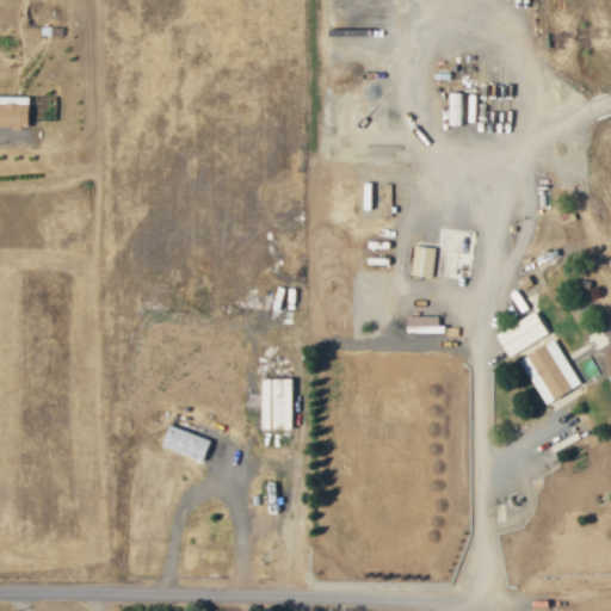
[(0,128),(28,129),(28,98),(0,96),(0,128)]
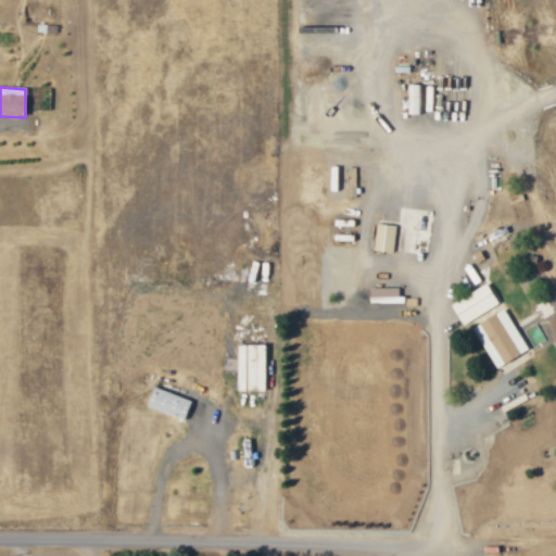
[(427,253),(429,223),(416,222),(413,252),(427,253)]
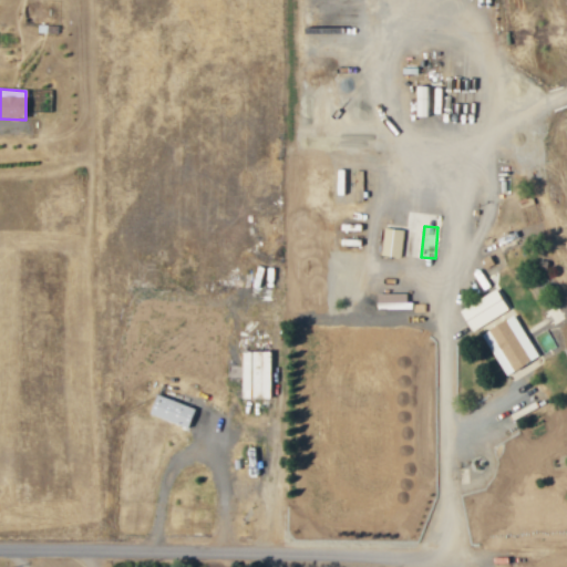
[(380,256),(400,258),(403,230),(382,228),(380,256)]
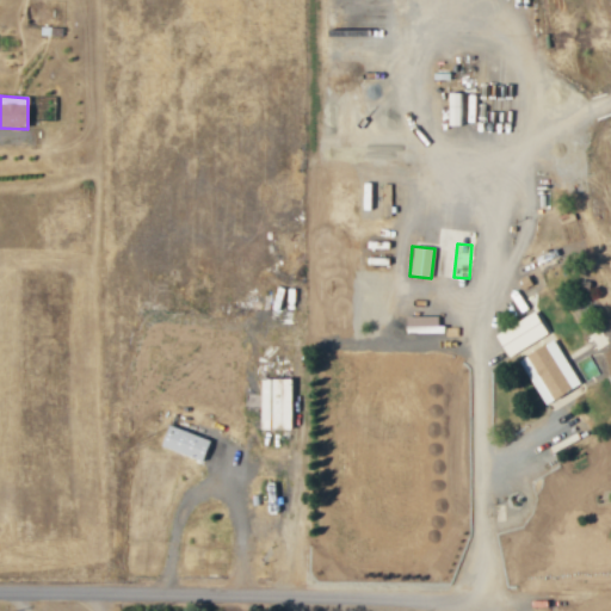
[(508,358),(547,334),(534,312),(495,335),(508,358)]
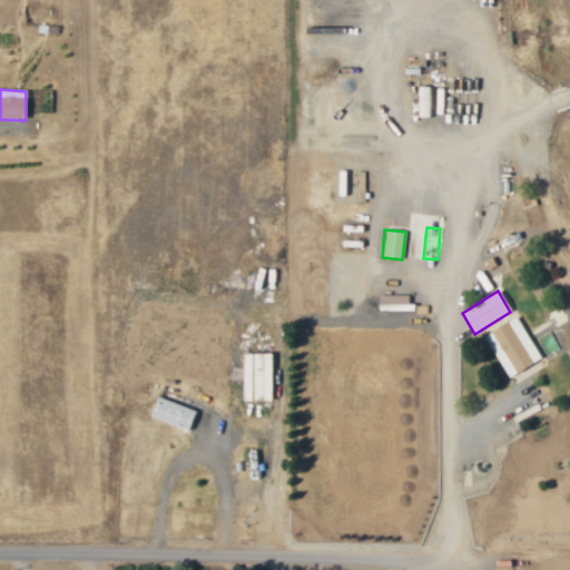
[(509,376),(540,359),(516,316),(483,335),(491,349),(495,346),(499,352),(501,350),(508,362),(502,365),(509,376)]
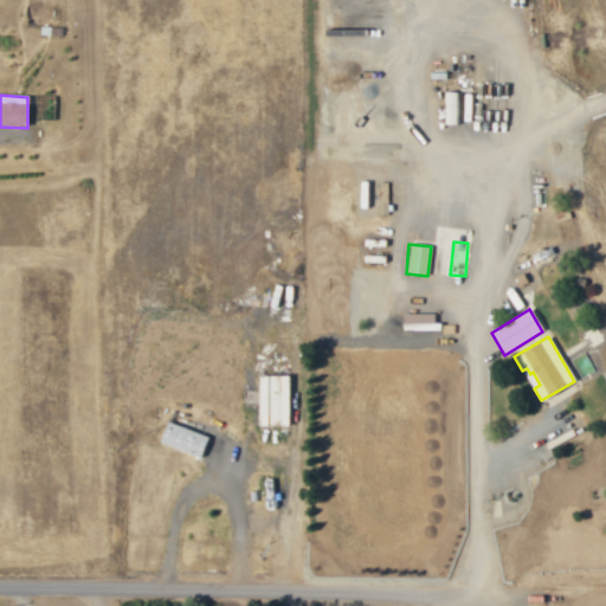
[(257,426),(288,426),(288,376),(258,375),(257,426)]
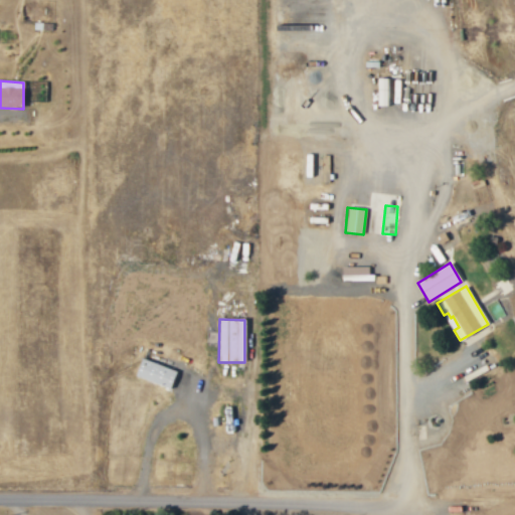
[(135,377),(170,390),(176,372),(141,359),(135,377)]
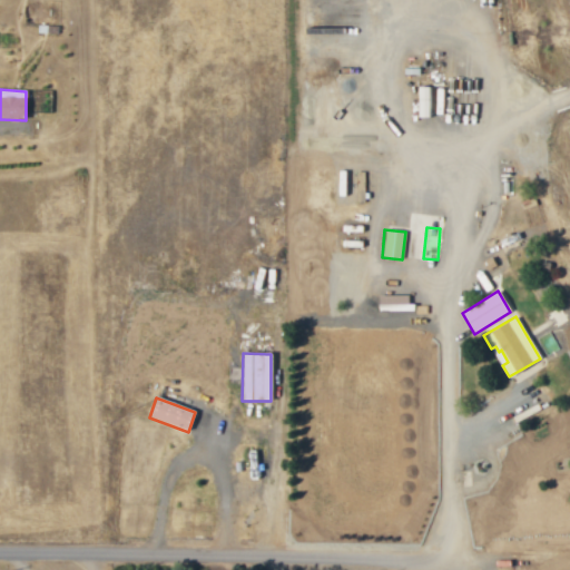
All buildings are outlined.
